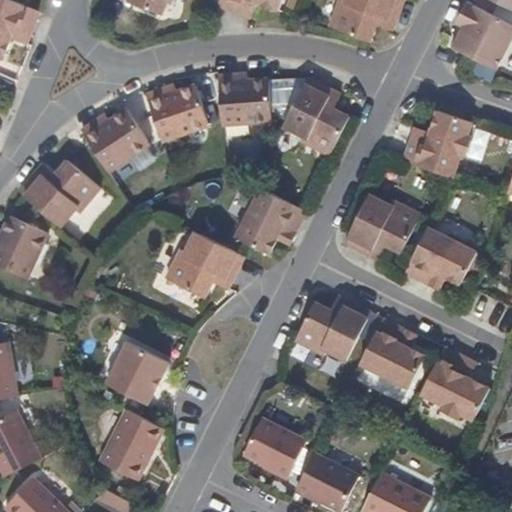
[(19,4),(8,0),(0,0),(0,59),(4,62),(13,41),(17,42),(28,46),(32,37),(41,13),(19,4)]
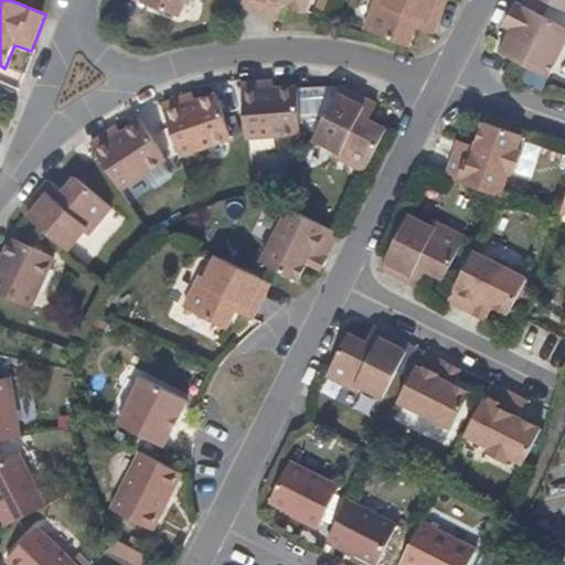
[(146,0),(145,4),(182,19),(188,1),(194,1),(193,0),(146,0)]
